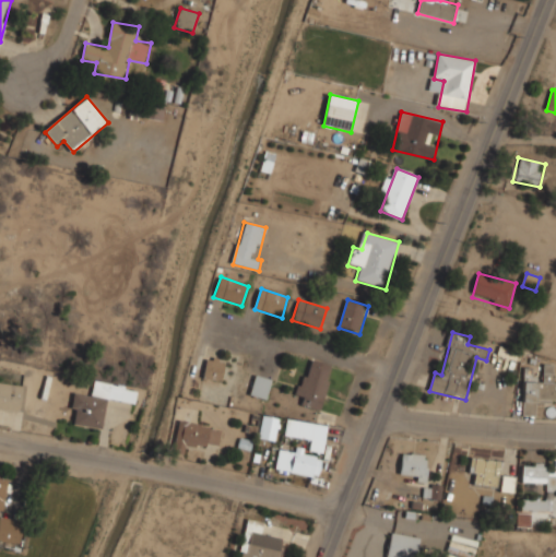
[(202,378),(223,382),(227,362),(208,357),(202,378)]
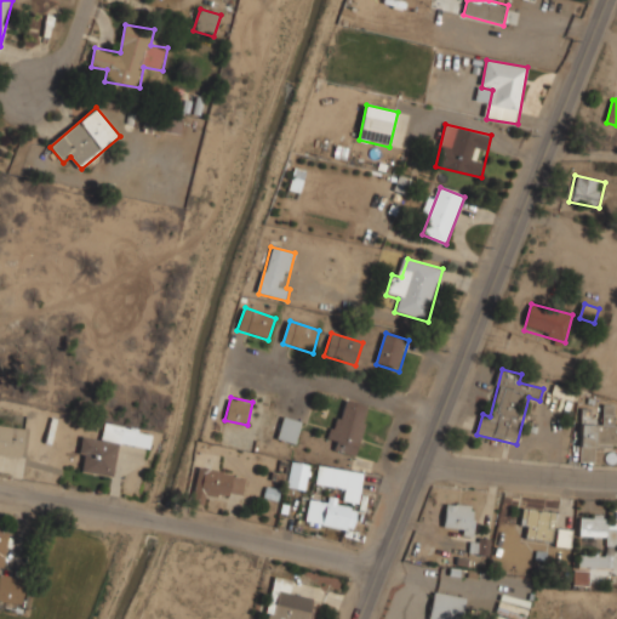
[(360,456),(369,405),(341,401),(332,452),(360,456)]
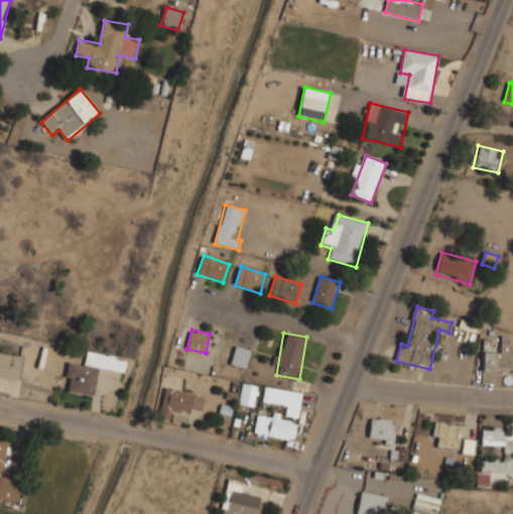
[(512,354),(512,337),(502,337),(502,348),(484,348),(484,384),(496,384),(496,373),(512,373),(512,354)]
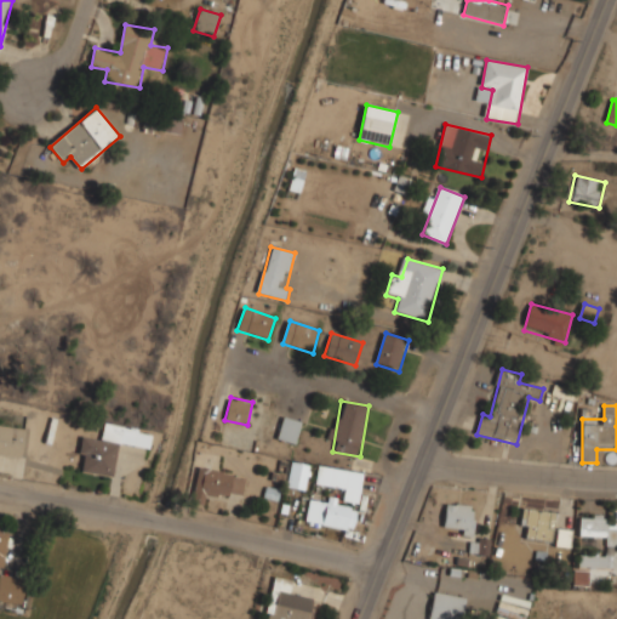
[(303,422),(285,416),(278,439),(297,446),(303,422)]
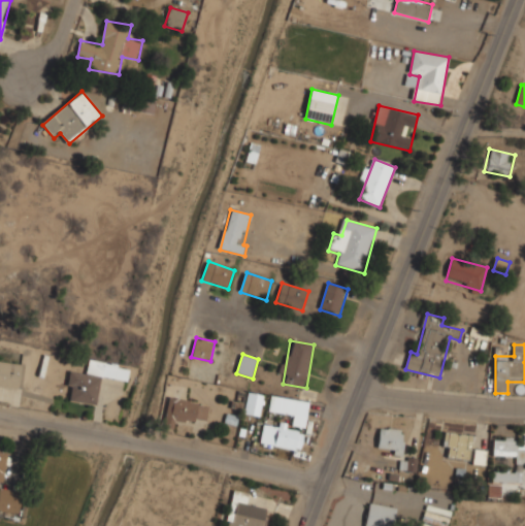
[(128,383),(131,367),(89,360),(87,374),(71,371),(66,401),(98,406),(102,377),(128,383)]
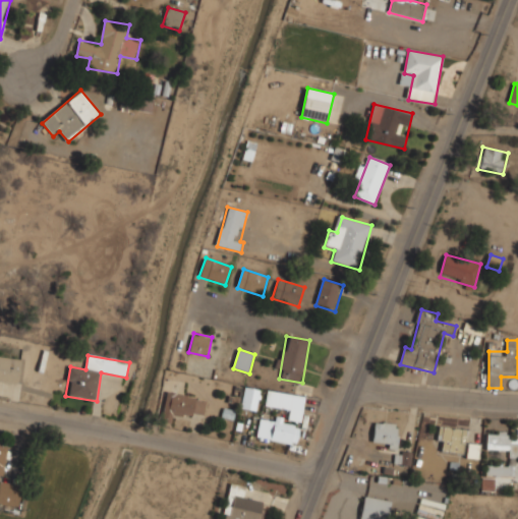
[(23,359),(0,356),(0,382),(20,384),(23,359)]
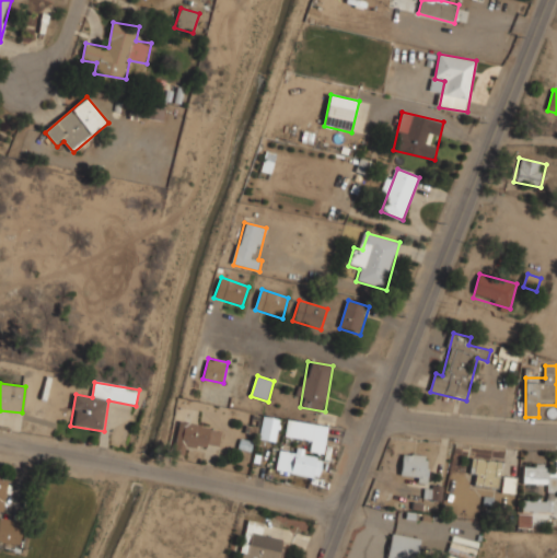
[(282,420),(265,416),(260,439),(277,443),(282,420)]
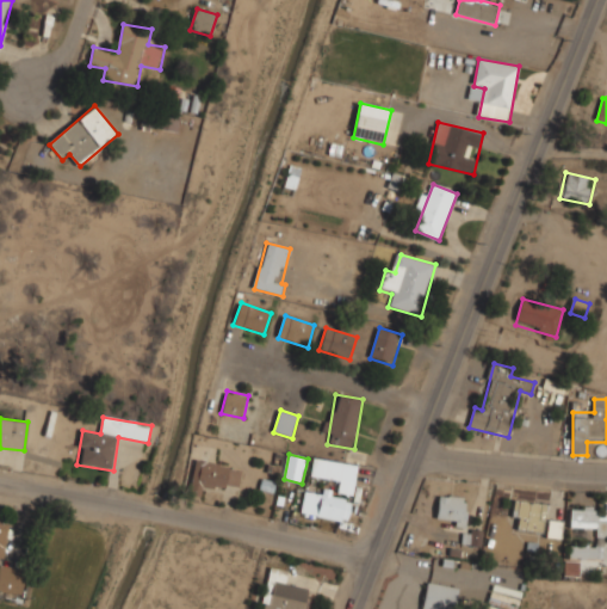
[(358,466),(315,459),(311,479),(341,484),(339,494),(307,488),(302,515),(350,522),(358,466)]
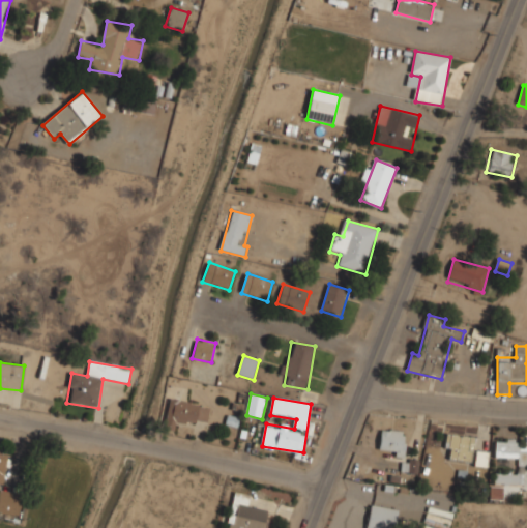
[(208,426),(211,406),(170,400),(166,432),(174,433),(176,421),(208,426)]
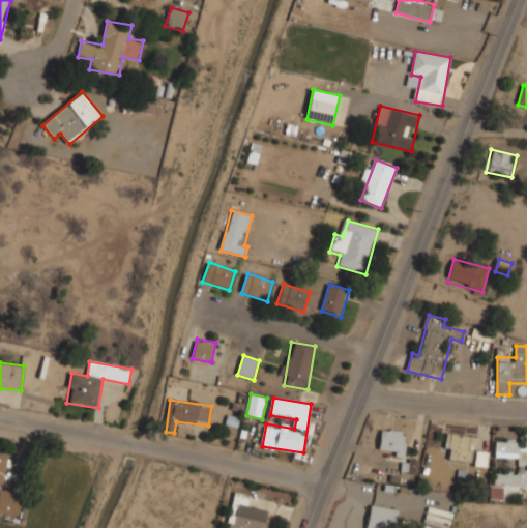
[(402,473),(419,474),(420,460),(405,459),(406,432),(381,430),(380,453),(403,455),(402,473)]
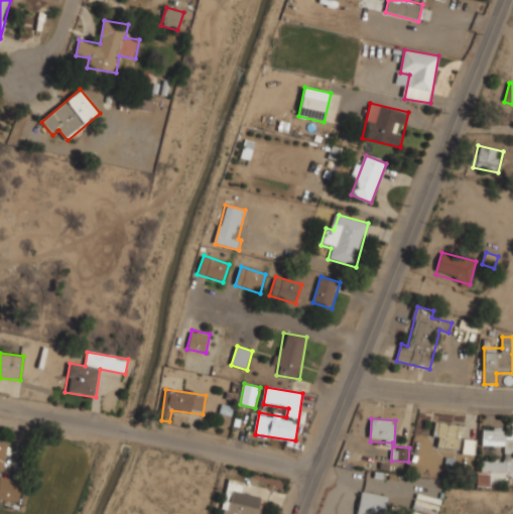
[(465,426),(435,422),(432,446),(462,451),(465,426)]
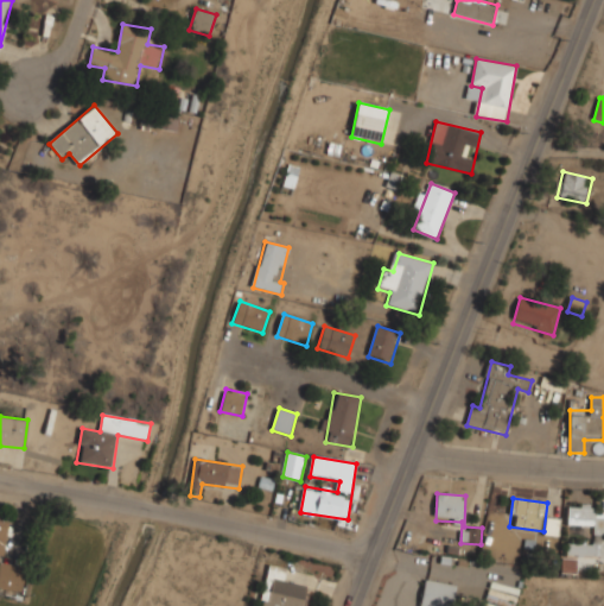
[(603,518),(597,518),(597,504),(568,504),(568,526),(595,526),(595,535),(603,535),(603,518)]
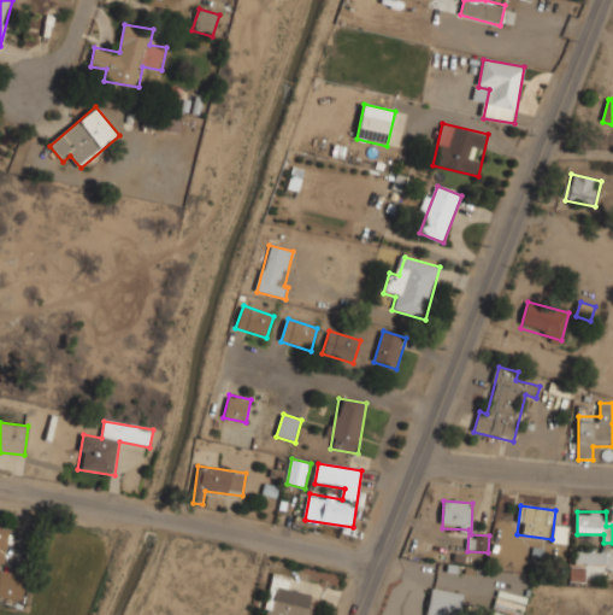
[(0,564),(5,566),(11,529),(0,527),(0,564)]
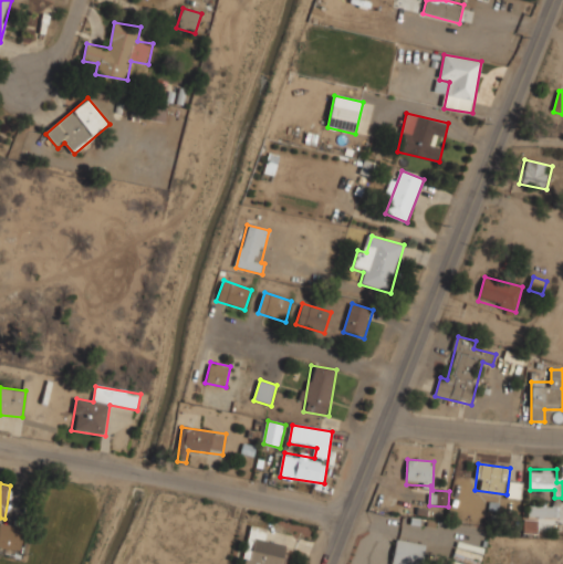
[(508,500),(521,501),(522,486),(510,483),(508,500)]
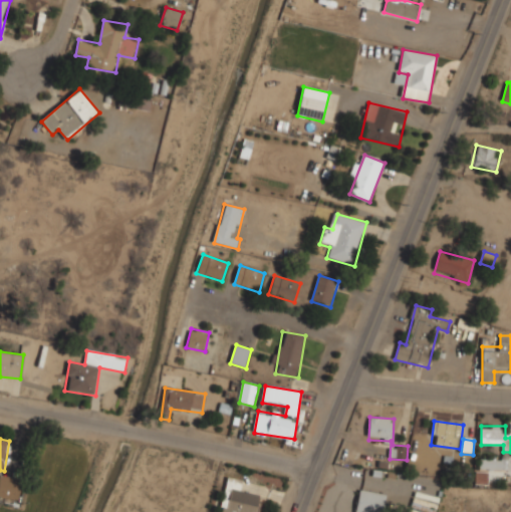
[(508,459),(480,459),(480,471),(508,471),(508,459)]
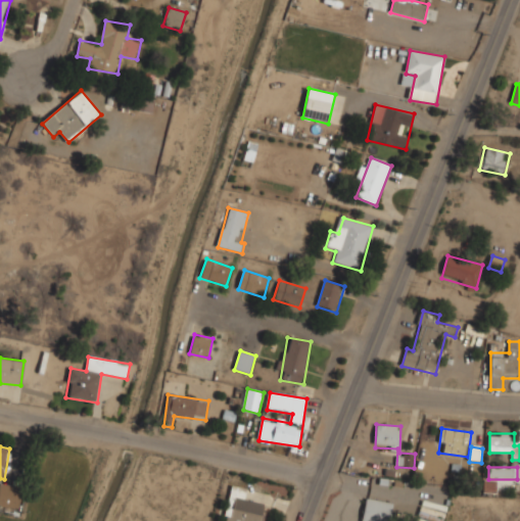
[(0,507),(18,513),(26,490),(1,483),(0,486),(0,507)]
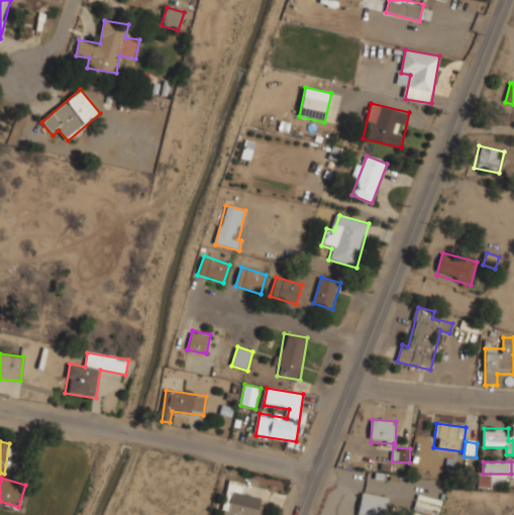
[(492,490),(492,478),(480,478),(479,489),(492,490)]
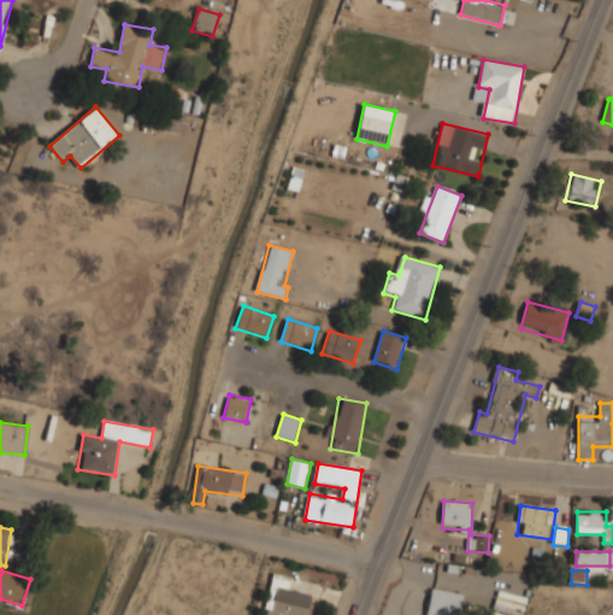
[(307,614),(312,595),(289,590),(292,578),(273,573),(264,614),(307,614)]
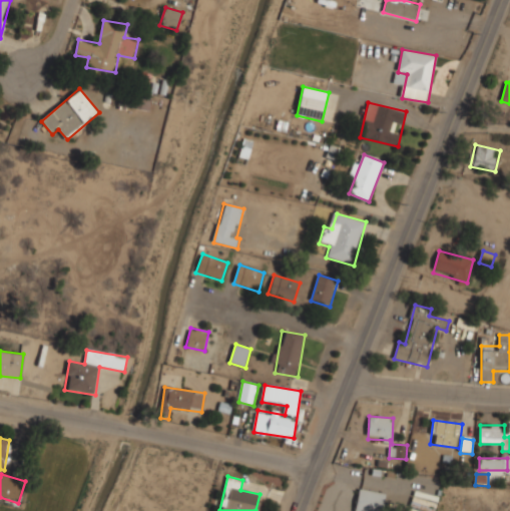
[(383,510),(387,493),(360,489),(356,510),(383,510)]
